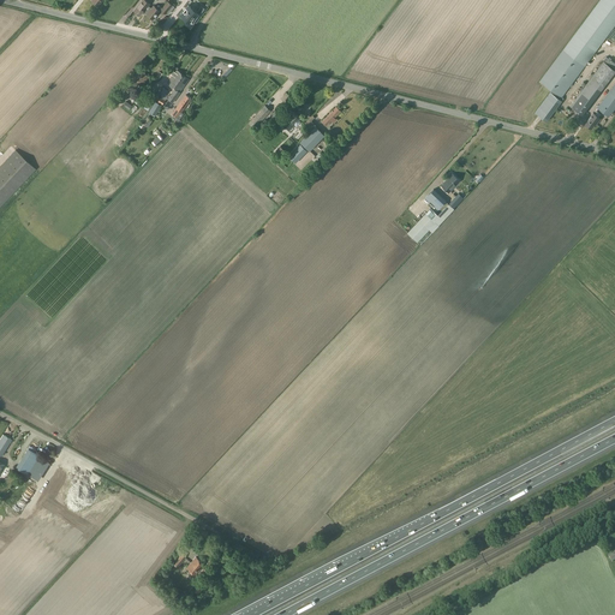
[(148,6),(149,5),(143,0),(142,0),(133,11),(141,16),(144,11),(145,12),(149,7),(148,6)]
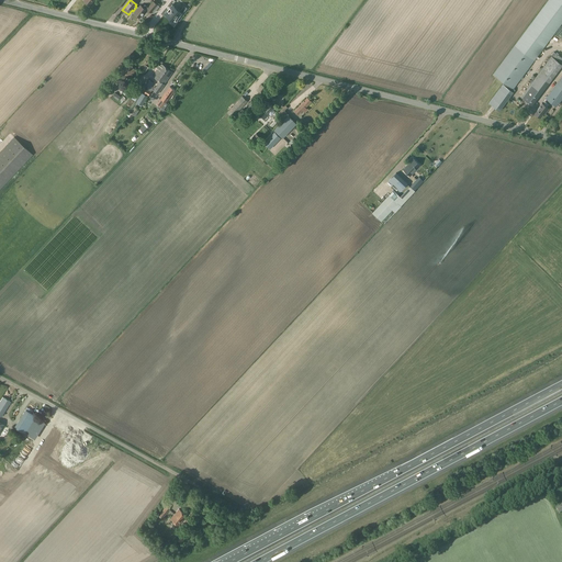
[(561,0),(547,0),(493,74),(504,82),(489,103),(499,111),(515,90),(513,89),(561,22),(561,0)]
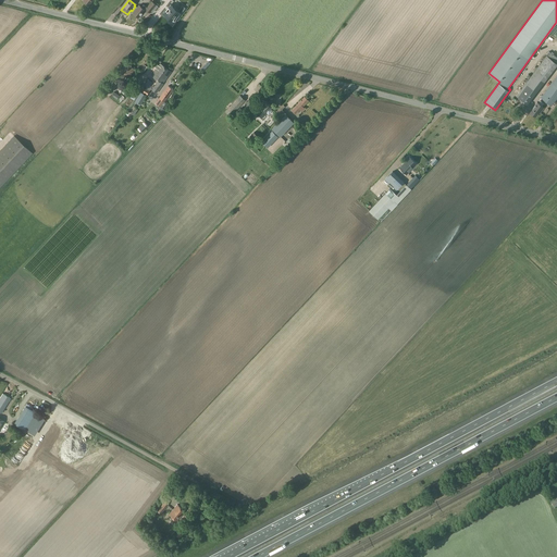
[(152,12),(158,7),(151,1),(147,7),(145,10),(150,13),(151,11),(152,12)]
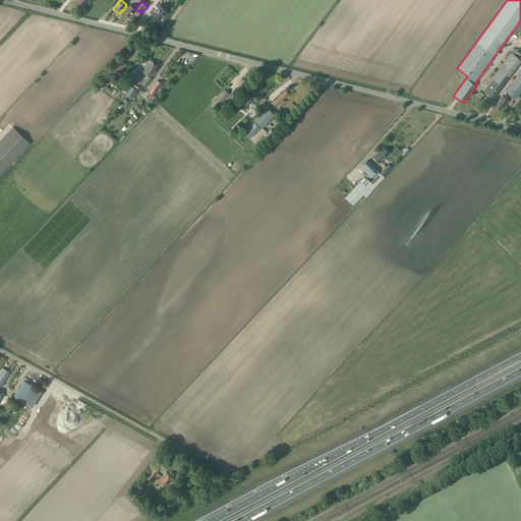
[(106,13),(113,6),(112,4),(104,11),(106,13)]
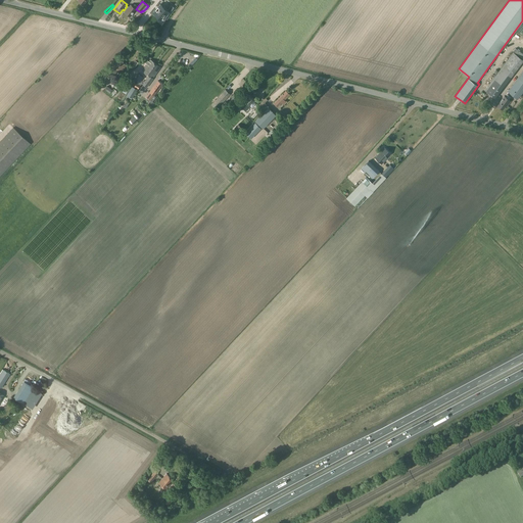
[(136,9),(138,6),(135,4),(133,7),(131,5),(129,7),(127,6),(124,10),(125,11),(125,12),(131,16),(136,9)]
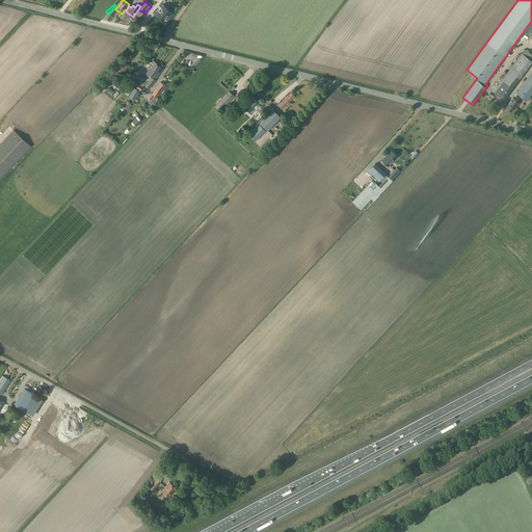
[(166,20),(177,7),(175,5),(170,10),(163,4),(160,7),(162,9),(160,11),(158,10),(156,12),(164,20),(165,19),(166,20)]
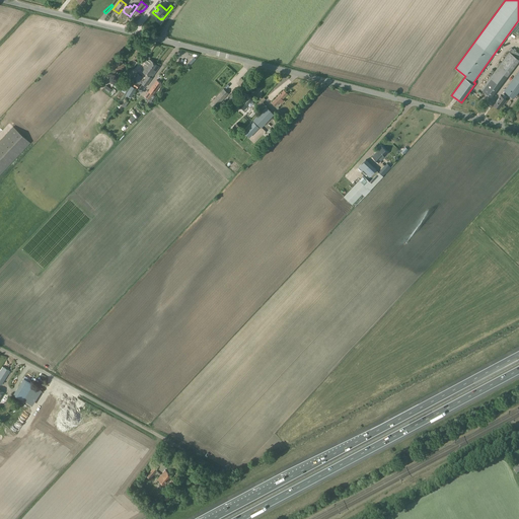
[(121,59),(120,60),(124,64),(125,64),(126,63),(134,55),(129,51),(121,59)]
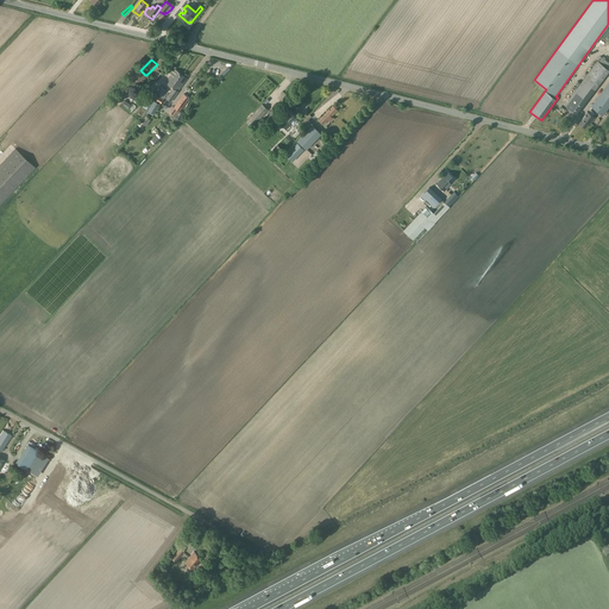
[(596,62),(563,106),(575,114),(597,86),(596,86),(608,70),(596,62)]
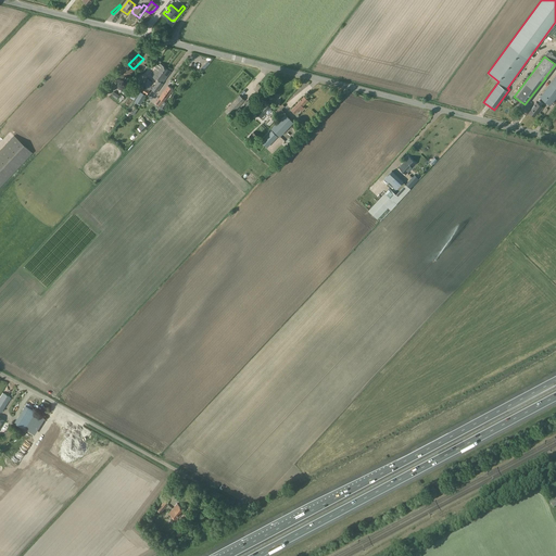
[(165,67),(160,63),(151,75),(158,79),(160,81),(165,73),(163,71),(165,67)]
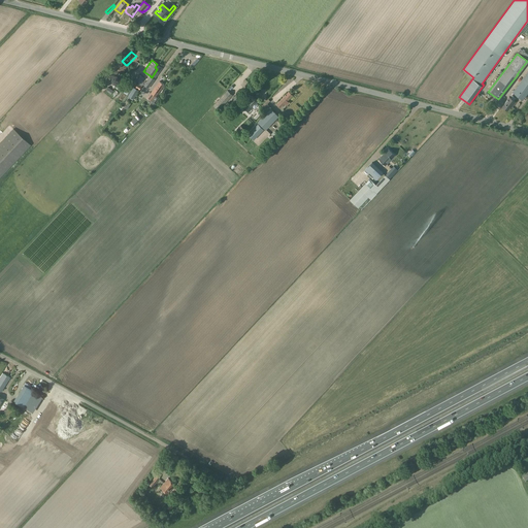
[(124,68),(126,65),(122,61),(120,64),(120,63),(118,65),(119,65),(116,68),(122,74),(126,69),(124,68)]
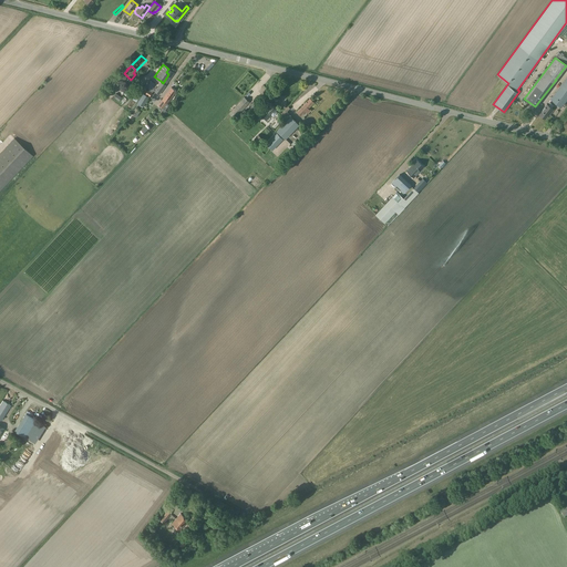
[(174,73),(168,69),(166,72),(168,74),(163,83),(161,81),(154,91),(160,95),(166,85),(166,84),(174,73)]
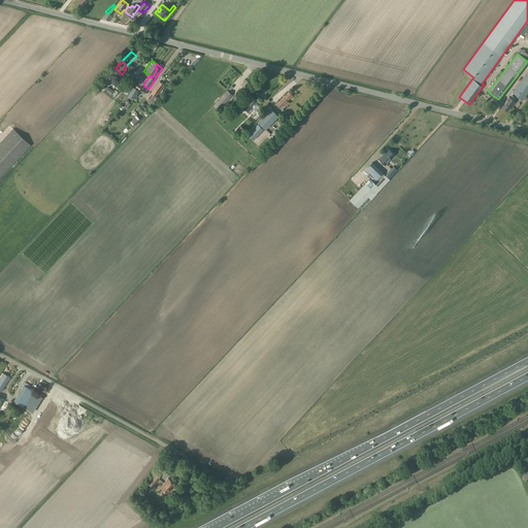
[(101,81),(96,87),(100,91),(105,85),(110,79),(111,79),(119,72),(113,68),(101,81)]
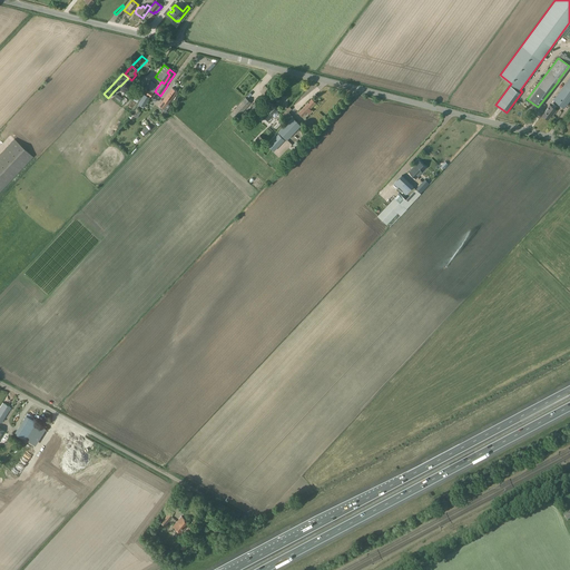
[(564,108),(569,99),(569,76),(553,99),(564,108)]
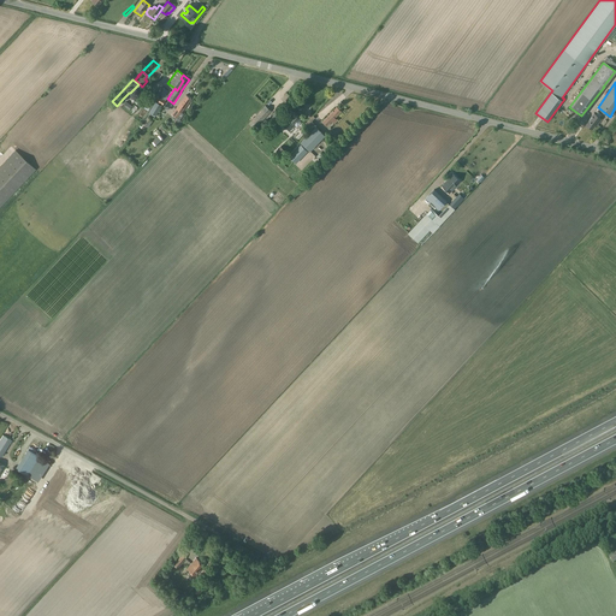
[(140,95),(135,101),(140,106),(144,100),(140,95)]
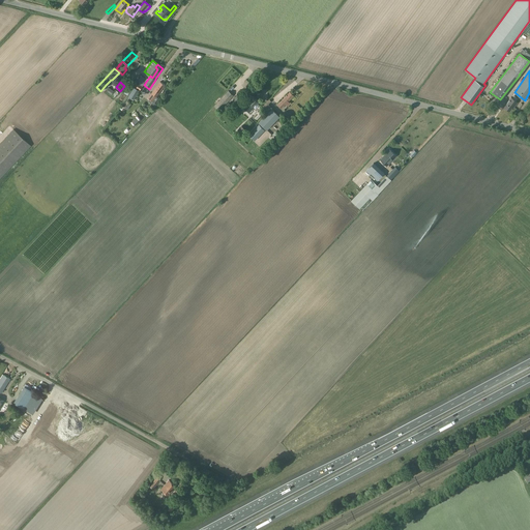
[(159,82),(151,93),(148,98),(152,101),(153,101),(156,97),(164,87),(165,88),(166,86),(159,82)]
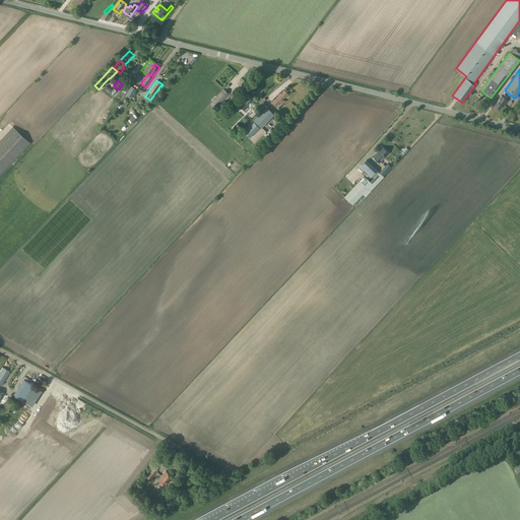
[(99,89),(94,85),(90,90),(94,94),(99,89)]
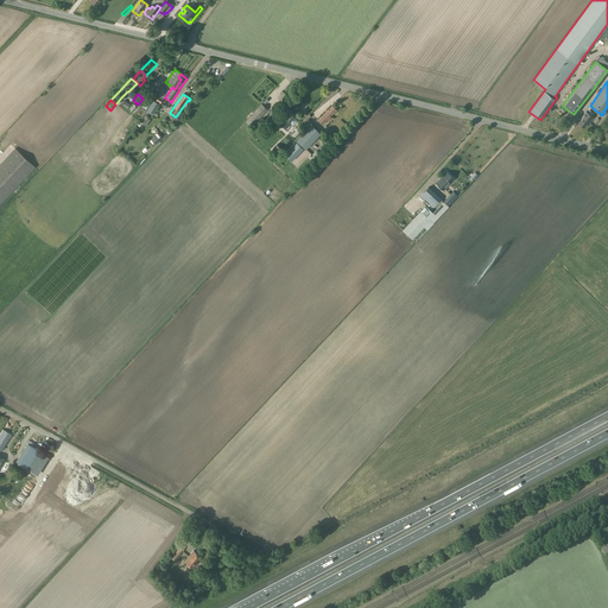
[(152,102),(147,100),(141,107),(146,109),(152,102)]
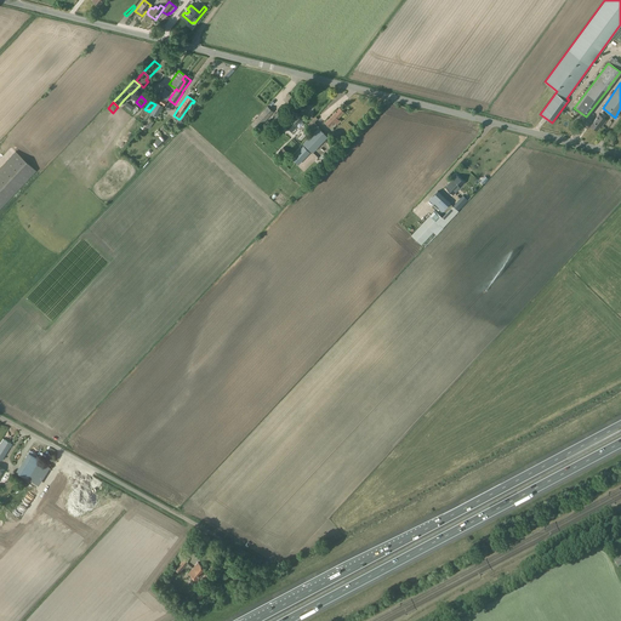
[(266,107),(251,125),(262,135),(267,130),(261,125),(272,113),(266,107)]
